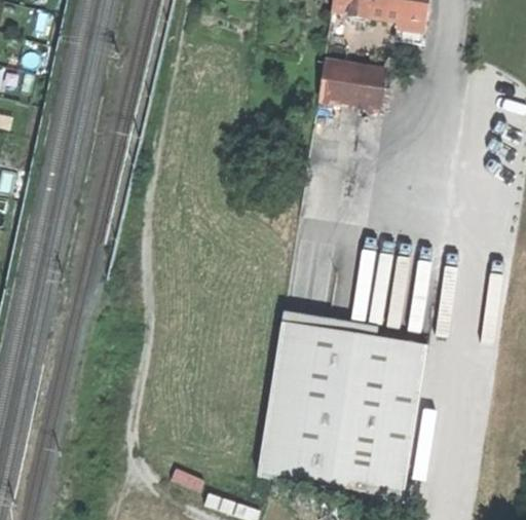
[(332,0),(331,6),(346,8),(370,12),(397,16),(425,21),(427,0),(332,0)]
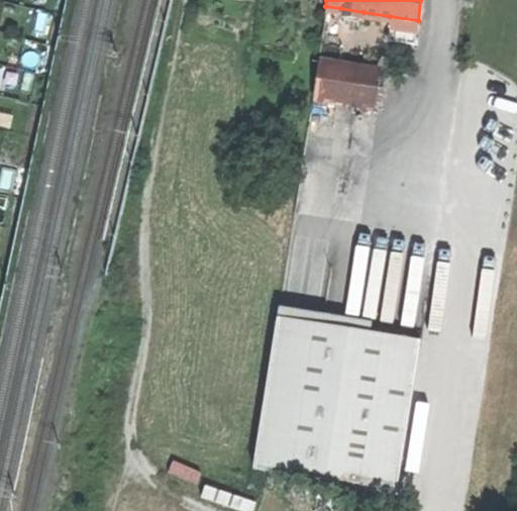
[(363,17),(364,12),(340,8),(339,12),(344,19),(356,21),(363,17)]
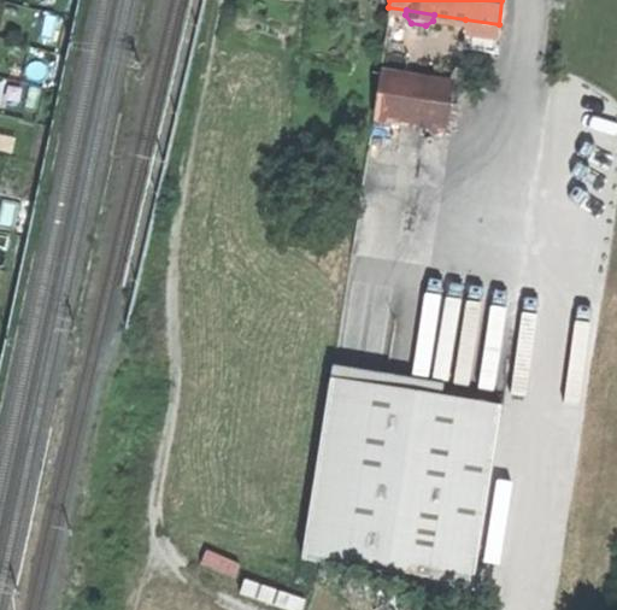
[(495,48),(499,24),(465,19),(462,42),(495,48)]
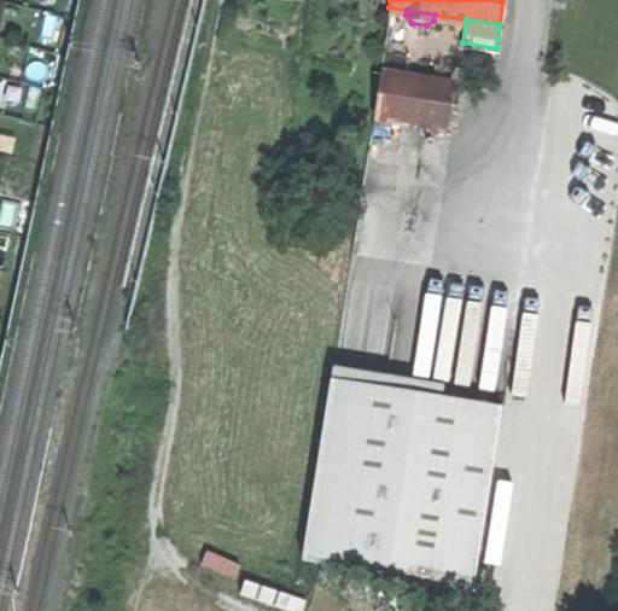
[(452,82),(378,71),(372,112),(445,123),(452,82)]
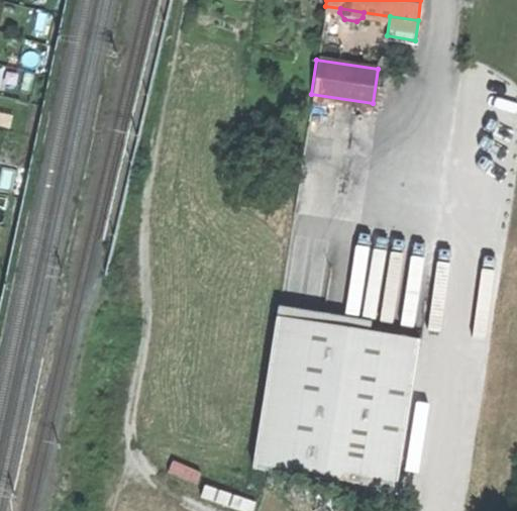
[(352,240),(343,303),(373,307),(381,243),(352,240)]
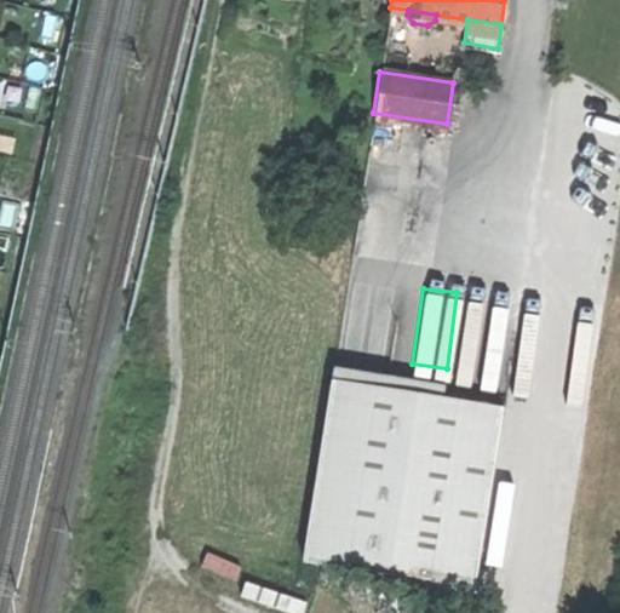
[(483,298),(478,382),(494,383),(499,299),(483,298)]
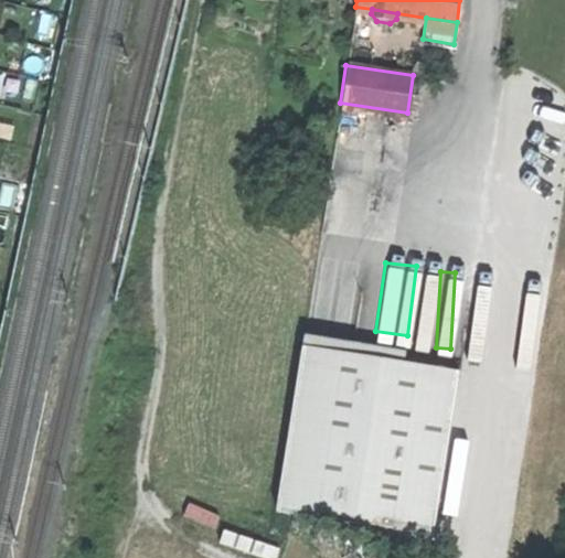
[(458,368),(301,344),(277,507),(434,532),(458,368)]
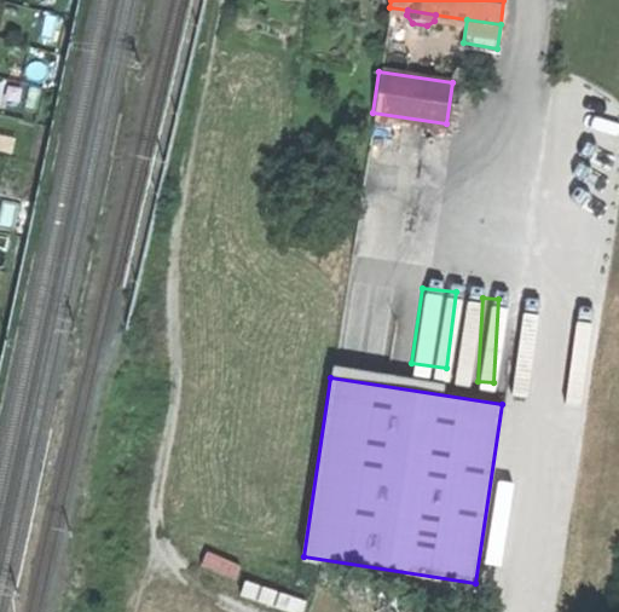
All buildings are outlined.
